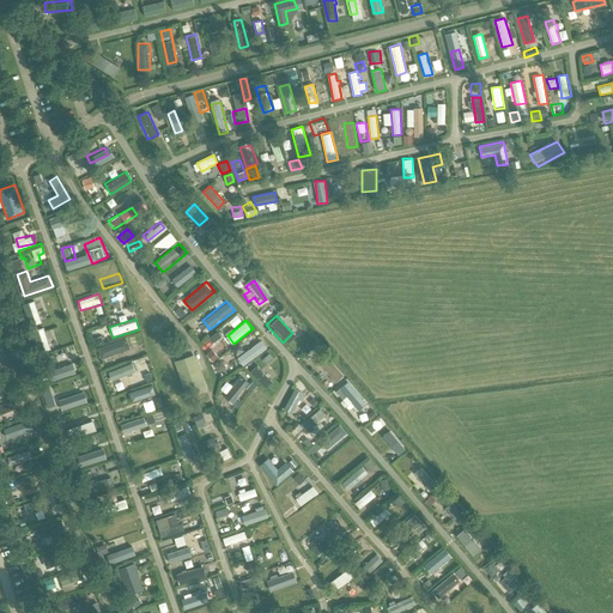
[(132,345),(140,340),(135,333),(127,337),(132,345)]
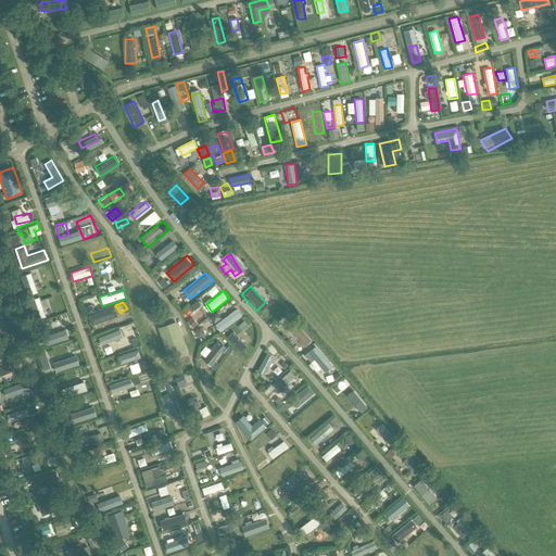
[(88,316),(91,325),(117,316),(113,306),(88,316)]
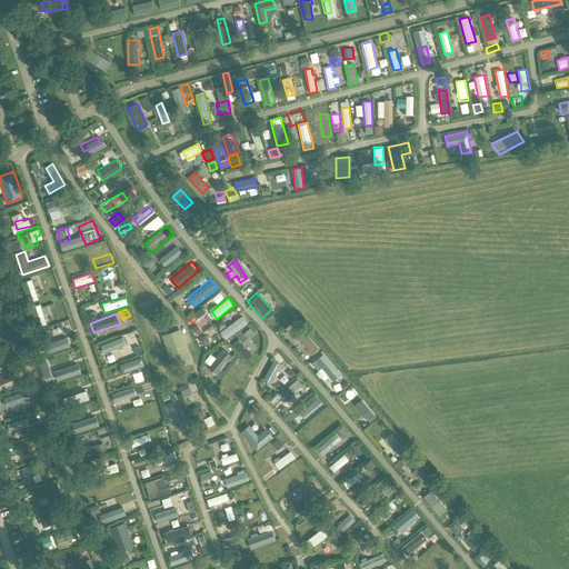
[(250,322),(245,315),(223,328),(231,337),(250,322)]
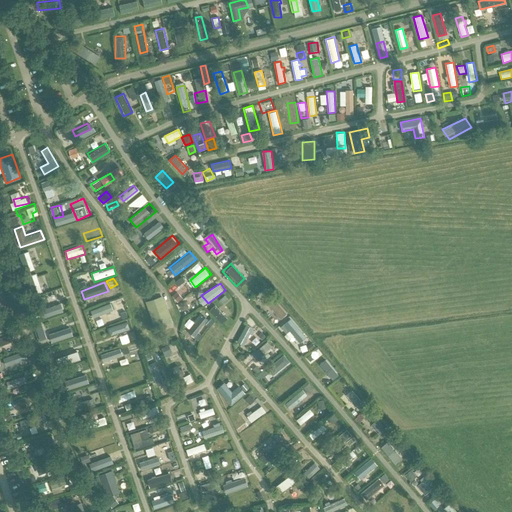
[(183,297),(177,291),(172,296),(178,302),(183,297)]
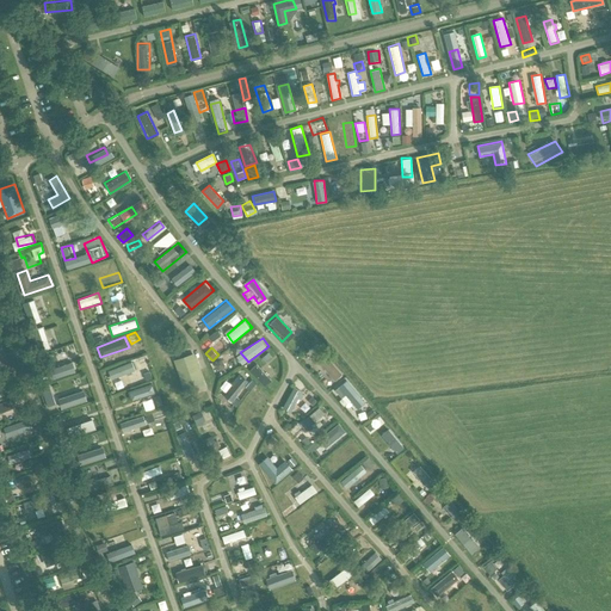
[(185,394),(207,387),(192,350),(173,357),(185,394)]
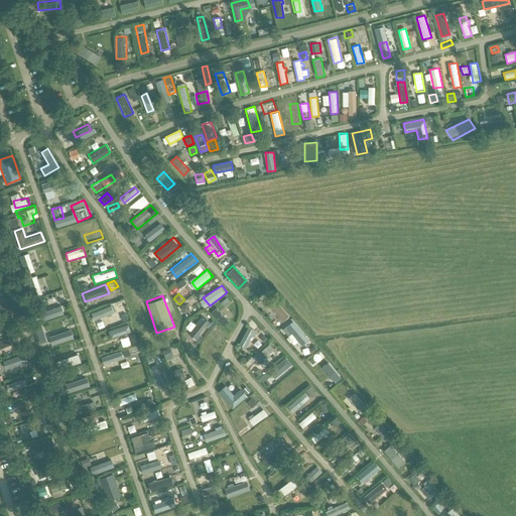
[(272,301),(266,306),(279,321),(285,316),(272,301)]
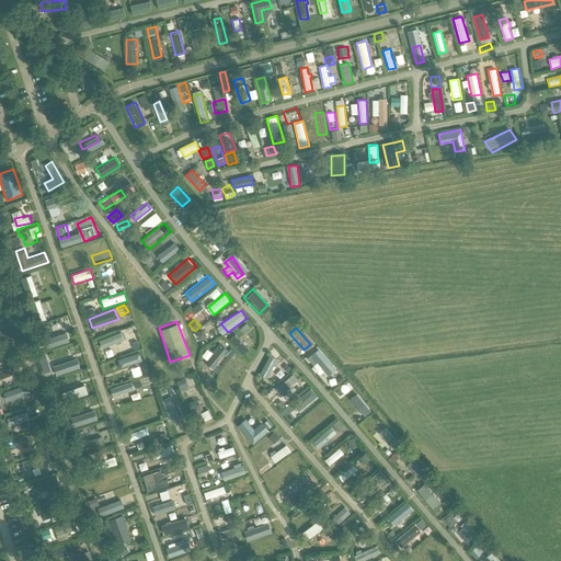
[(122,332),(101,339),(103,346),(124,339),(122,332)]
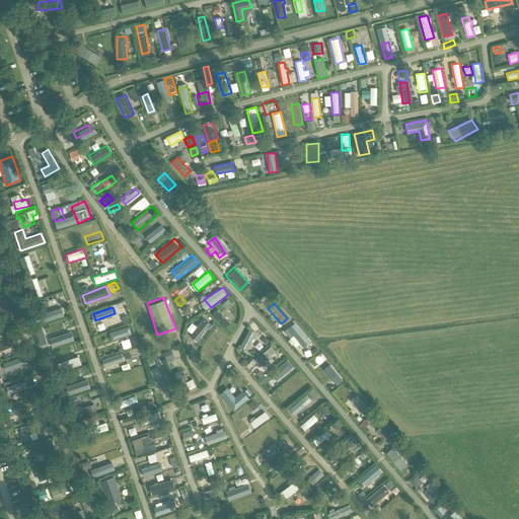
[(232,321),(219,308),(212,314),(224,328),(232,321)]
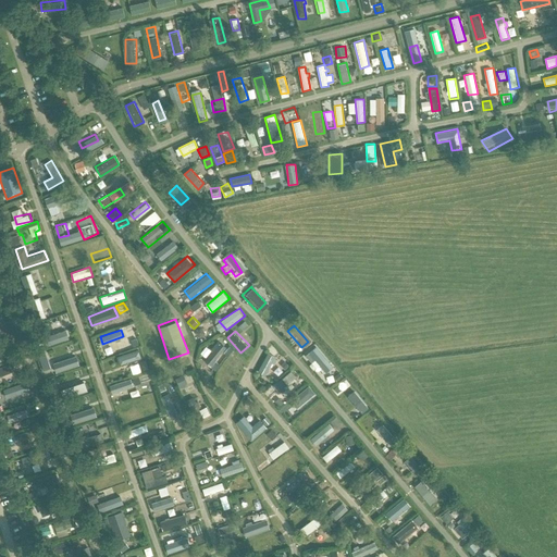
[(211,367),(226,346),(218,339),(202,361),(211,367)]
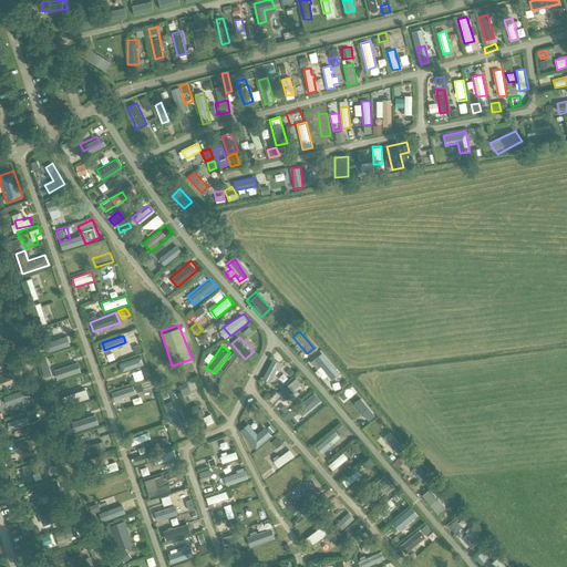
[(119,362),(123,371),(145,363),(142,353),(119,362)]
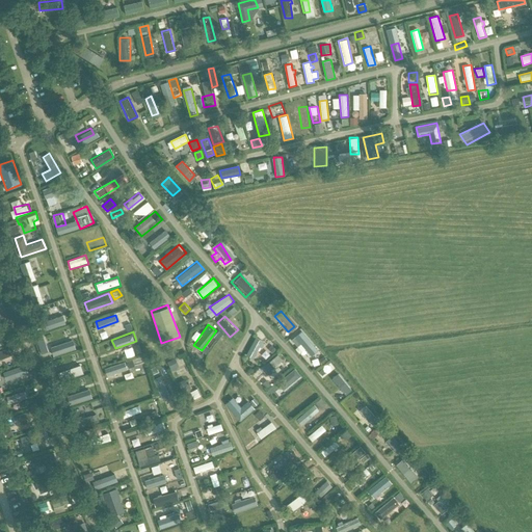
[(313,362),(313,340),(302,340),(302,362),(313,362)]
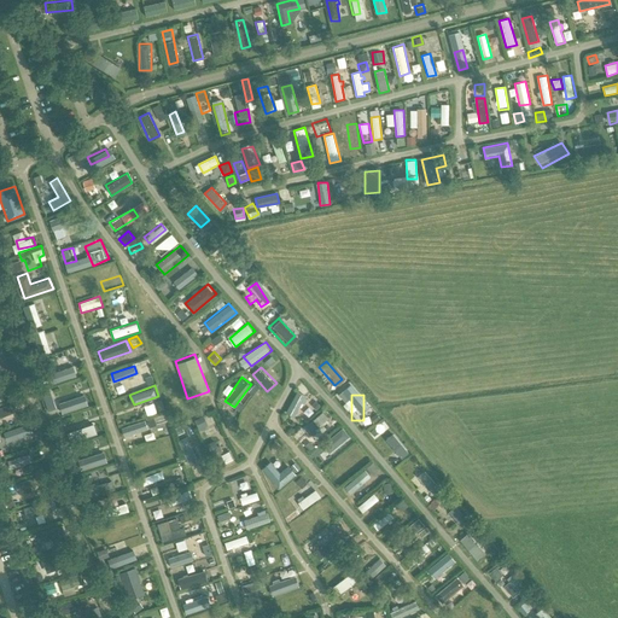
[(252,398),(249,403),(264,415),(268,409),(263,406),(266,402),(261,398),(258,402),(252,398)]
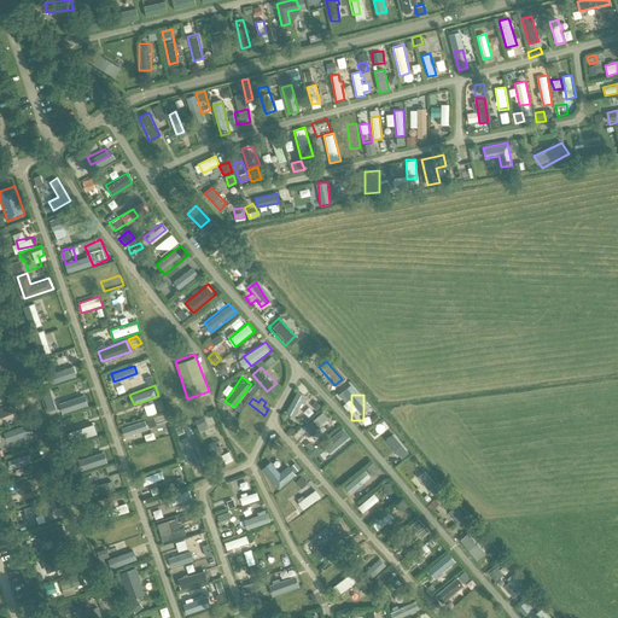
[(141,404),(145,414),(156,410),(152,400),(141,404)]
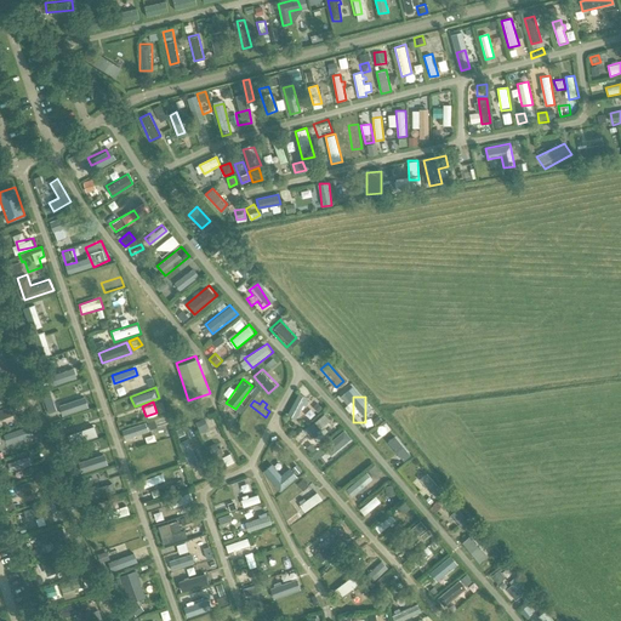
[(85,411),(83,403),(61,410),(63,419),(85,411)]
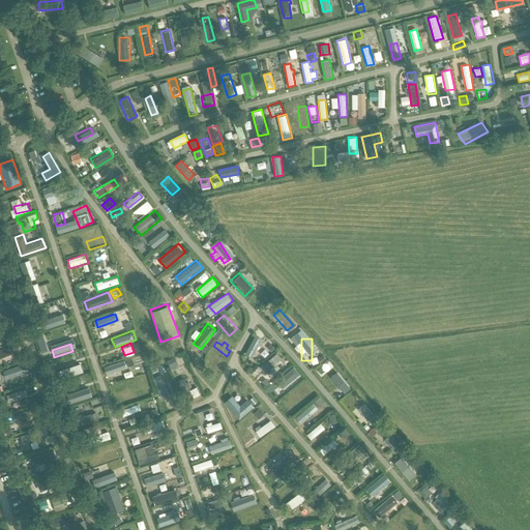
[(0,357),(15,352),(12,346),(0,349),(0,357)]
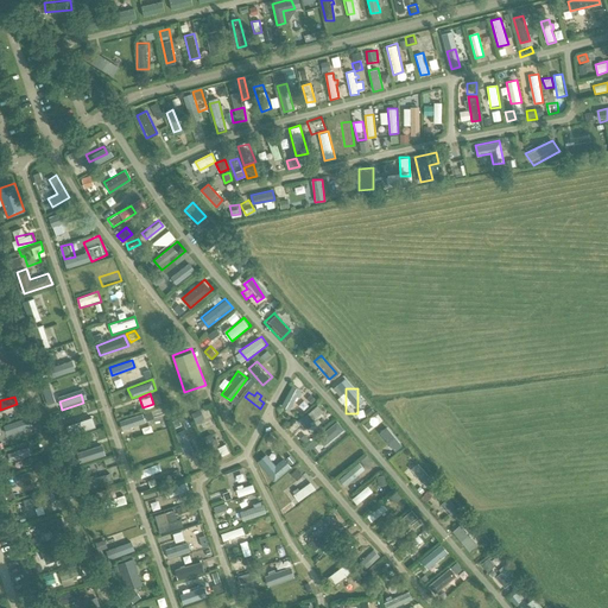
[(365,405),(359,412),(366,418),(372,411),(365,405)]
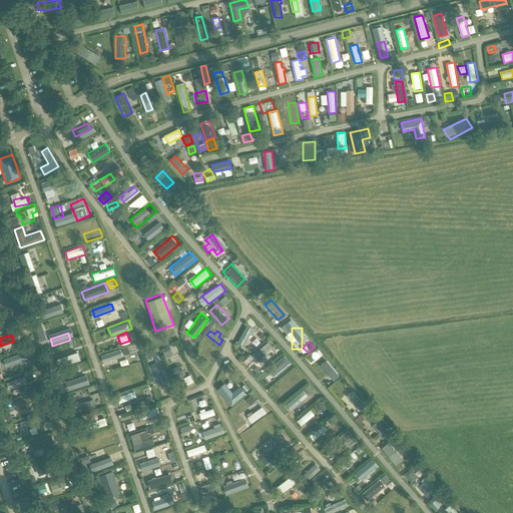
[(86,354),(83,346),(68,352),(71,359),(86,354)]
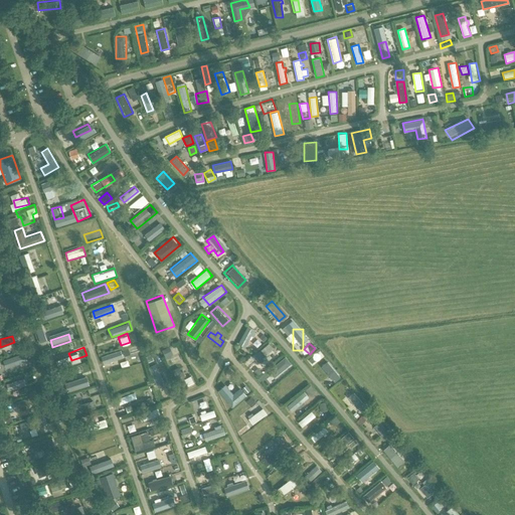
[(170,347),(162,350),(165,358),(173,354),(170,347)]
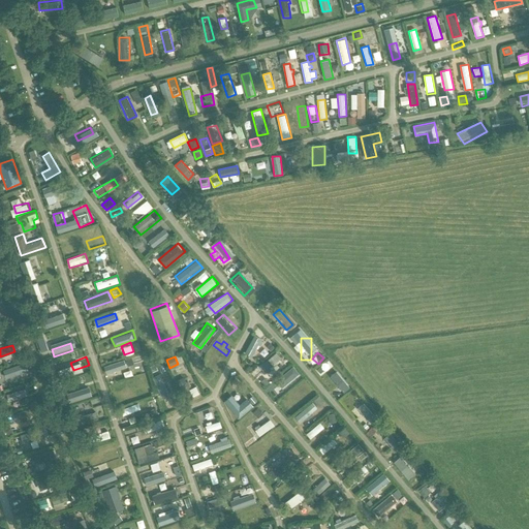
[(265,359),(252,371),(258,378),(272,366),(265,359)]
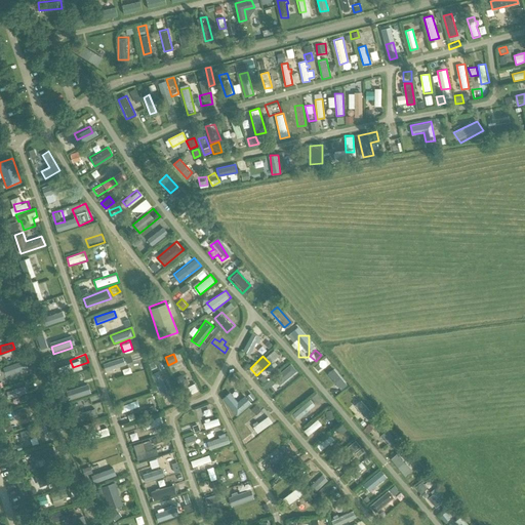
[(122,357),(104,362),(107,370),(124,365),(122,357)]
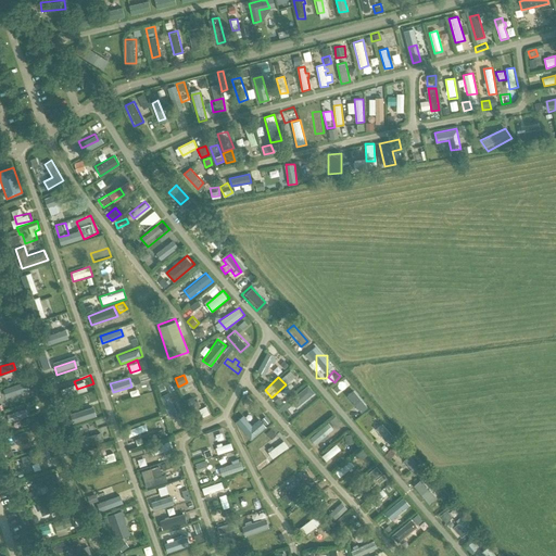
[(27,380),(8,387),(12,396),(23,393),(27,402),(37,399),(33,388),(29,389),(27,380)]
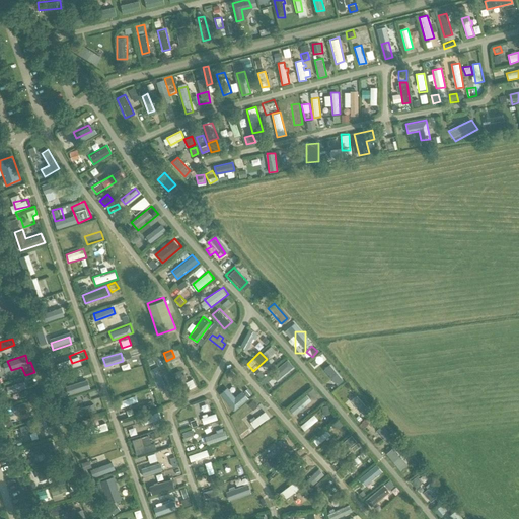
[(315,356),(309,360),(313,366),(319,362),(315,356)]
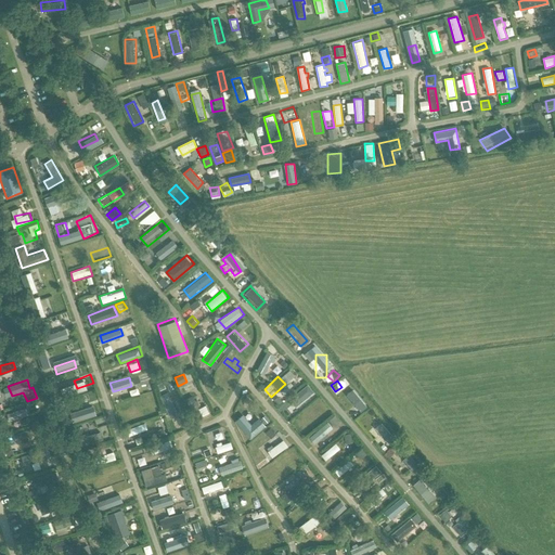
[(357,410),(363,404),(351,390),(345,396),(357,410)]
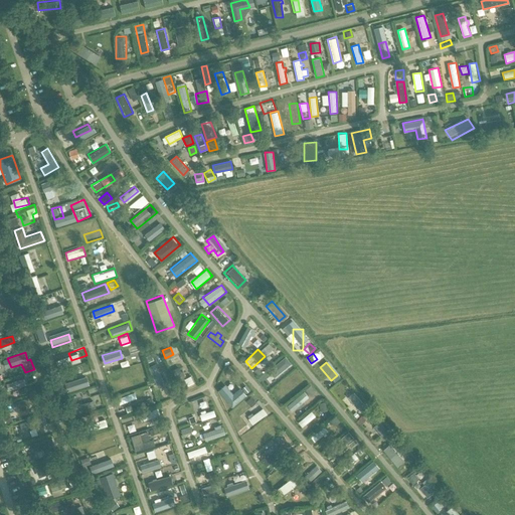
[(156,363),(148,366),(156,383),(163,381),(156,363)]
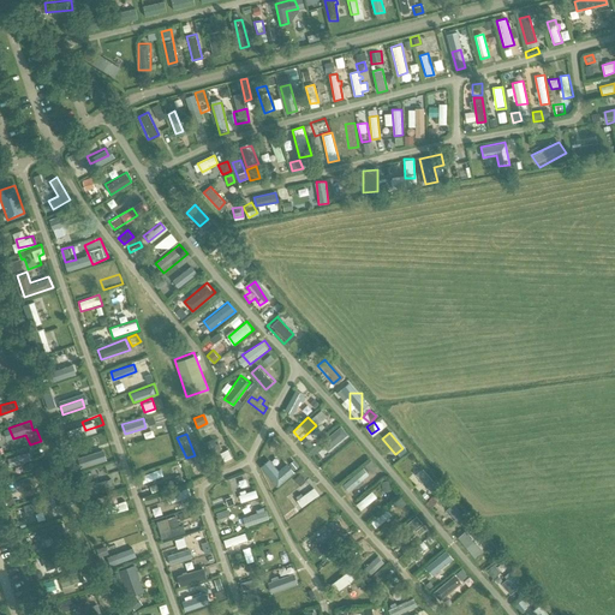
[(132,446),(136,455),(156,448),(154,440),(132,446)]
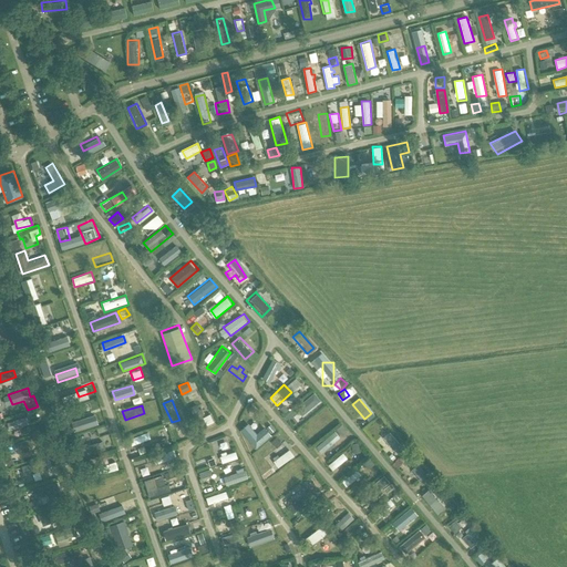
[(30,424),(27,416),(7,422),(10,430),(30,424)]
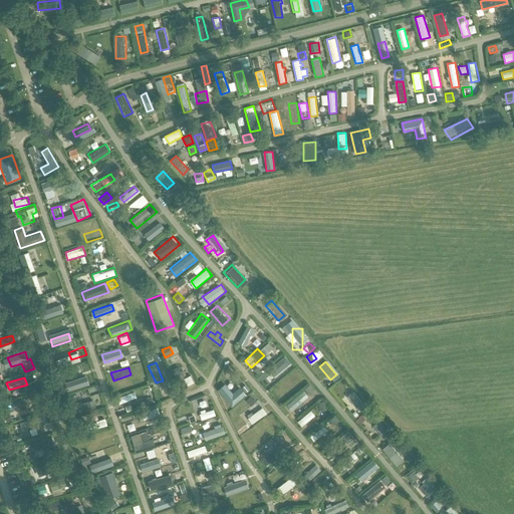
[(225,383),(218,390),(232,407),(246,395),(239,388),(233,393),(225,383)]
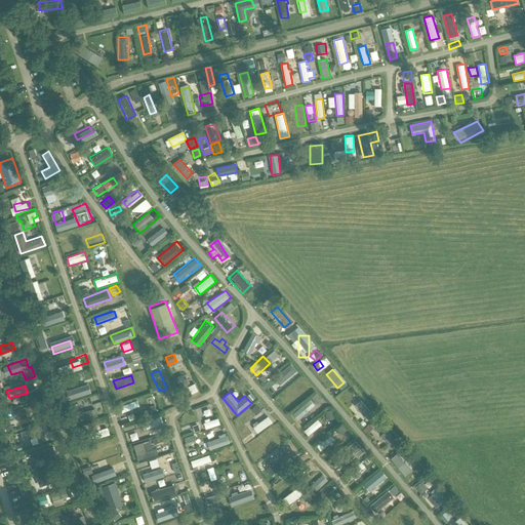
[(119,405),(122,412),(140,406),(137,399),(119,405)]
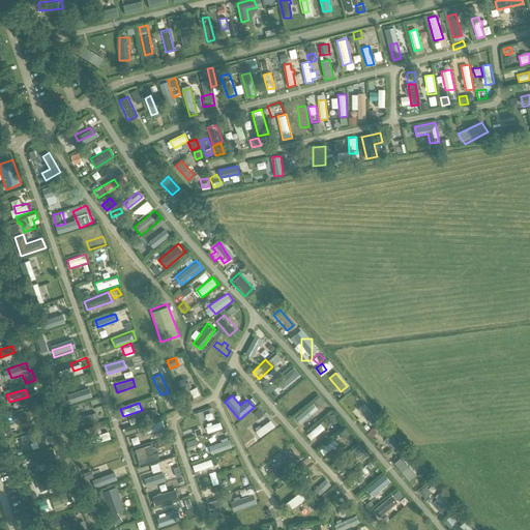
[(367,423),(374,418),(359,403),(354,409),(367,423)]
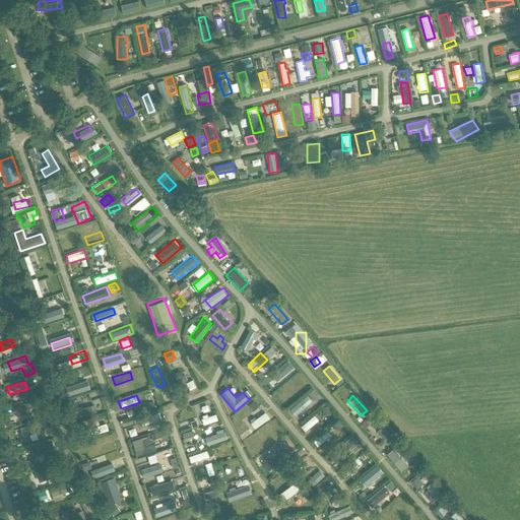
[(270,409),(250,425),(255,432),(275,415),(270,409)]
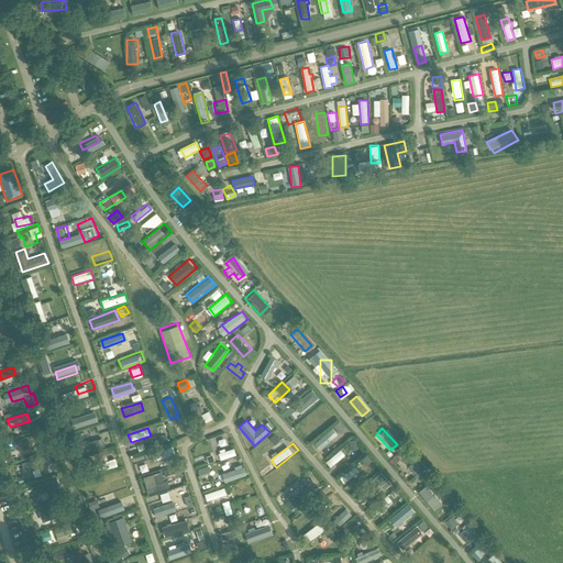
[(168,446),(148,452),(151,460),(170,454),(168,446)]
